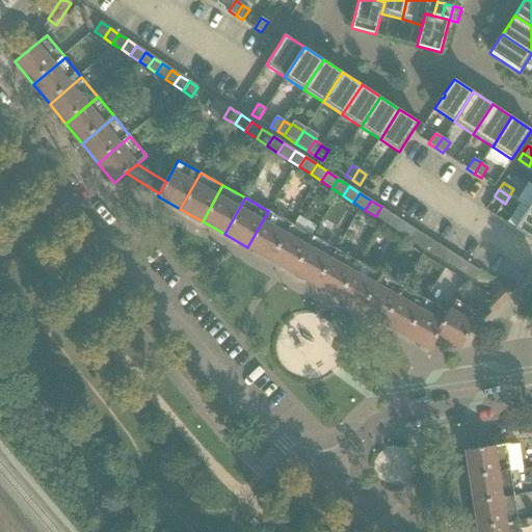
[(387,223),(392,214),(381,207),(375,216),(387,223)]
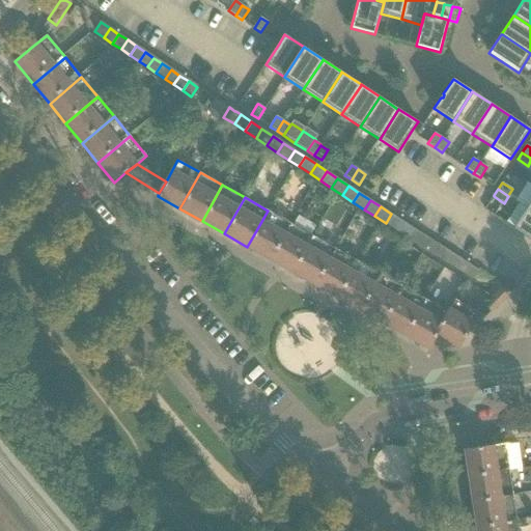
[(530,212),(527,210),(514,228),(530,239),(530,212)]
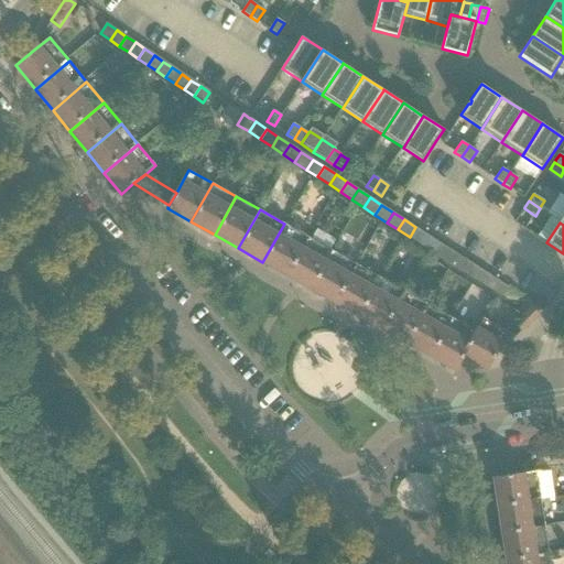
[(286,275),(308,237),(284,224),(262,262),(286,275)]
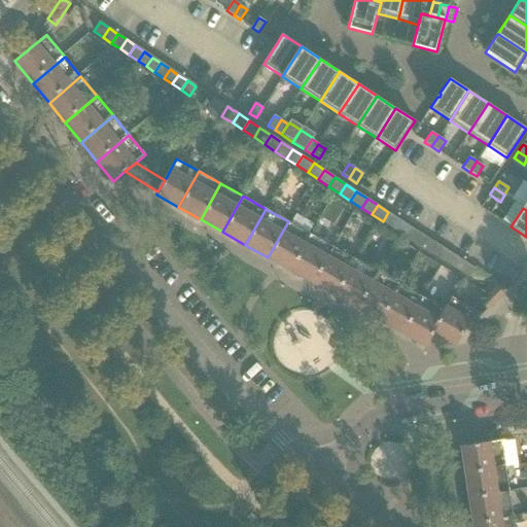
[(393,229),(399,219),(388,212),(383,221),(393,229)]
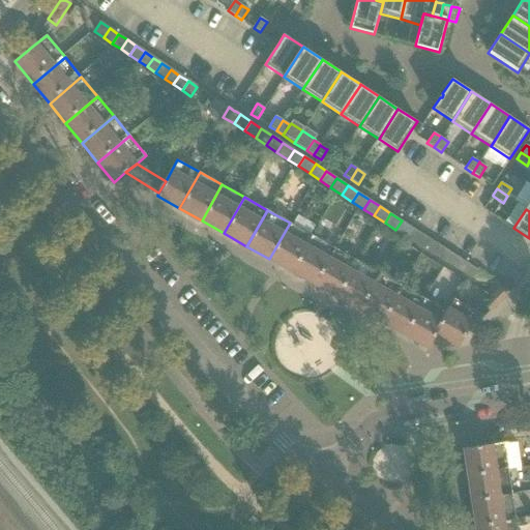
[(406,237),(412,228),(402,221),(395,230),(406,237)]
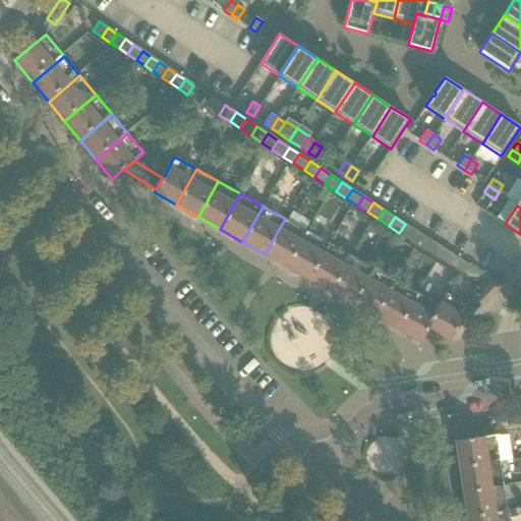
[(287,267),(306,231),(285,219),(265,254),(287,267)]
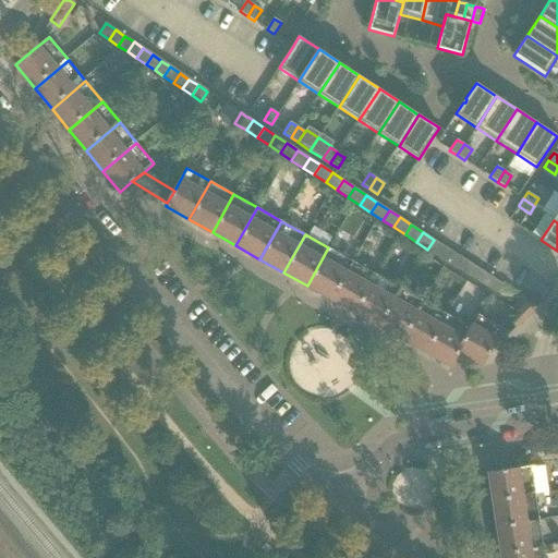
[(439,257),(446,247),(434,240),(427,250),(439,257)]
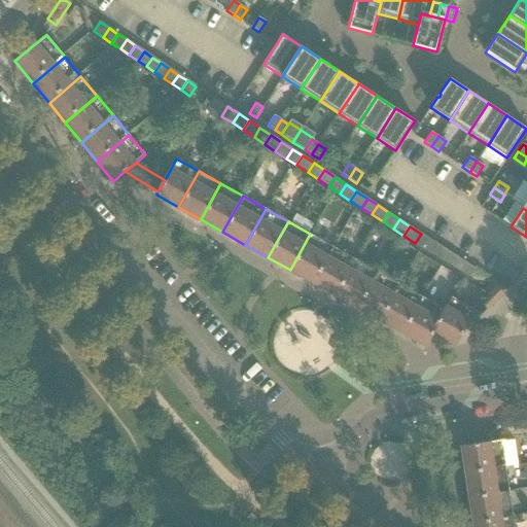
[(312,282),(332,246),(310,234),(290,270),(312,282)]
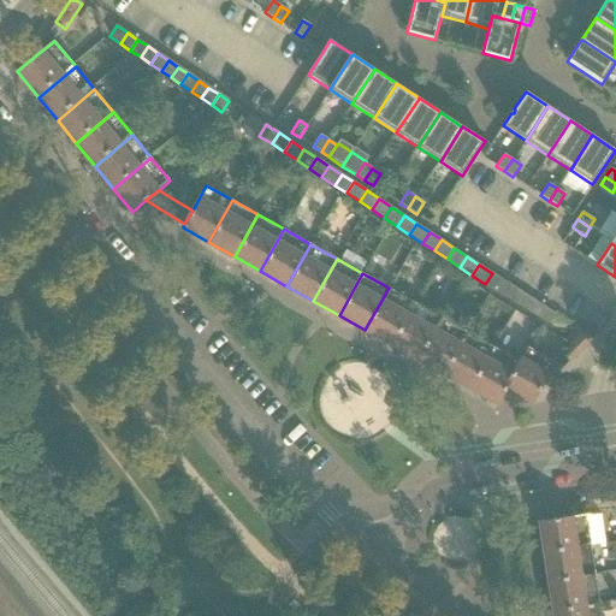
[(492,273),(485,284),(497,292),(504,282),(492,273)]
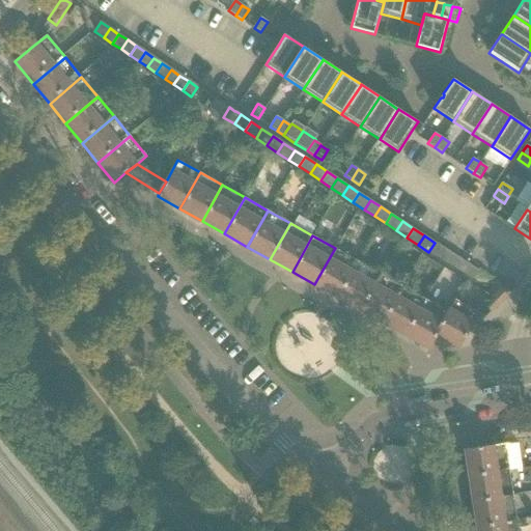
[(440,259),(446,250),(435,243),(428,252),(440,259)]
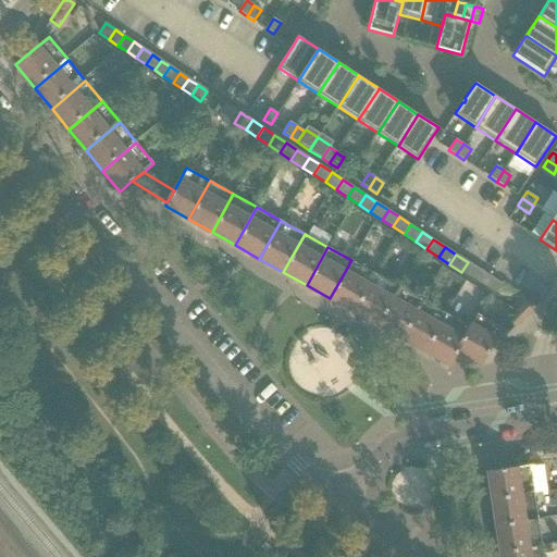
[(354,312),(375,274),(351,260),(330,298),(354,312)]
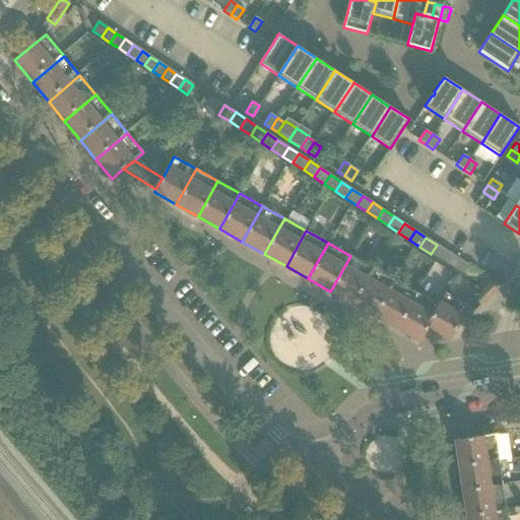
[(441,260),(447,251),(437,245),(431,254),(441,260)]
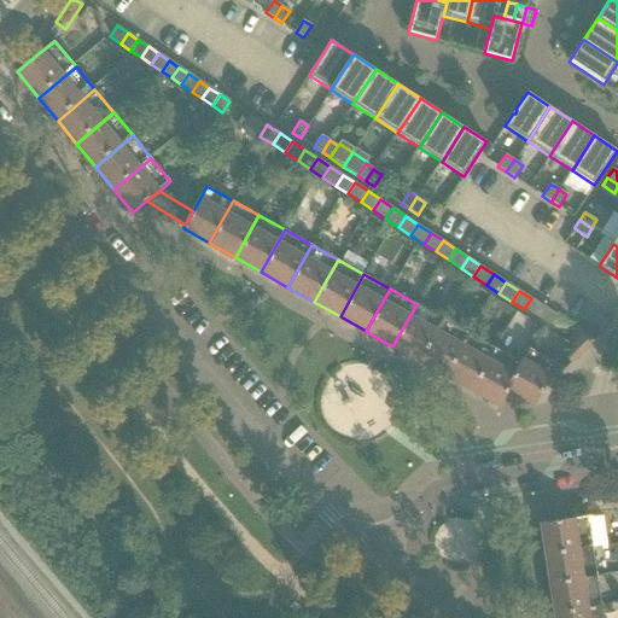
[(531,298),(524,309),(536,318),(543,307),(531,298)]
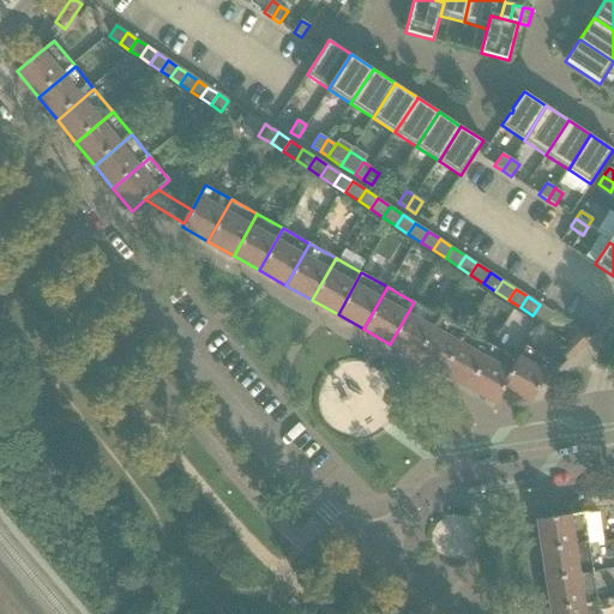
[(416,359),(440,317),(414,302),(390,344),(416,359)]
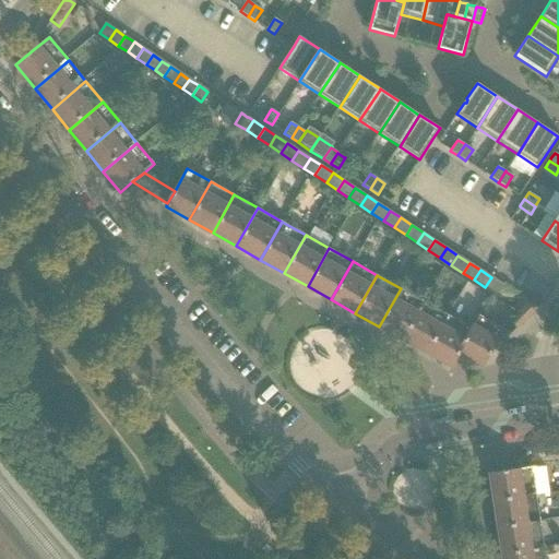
[(503,285),(491,277),(485,287),(497,295),(503,285)]
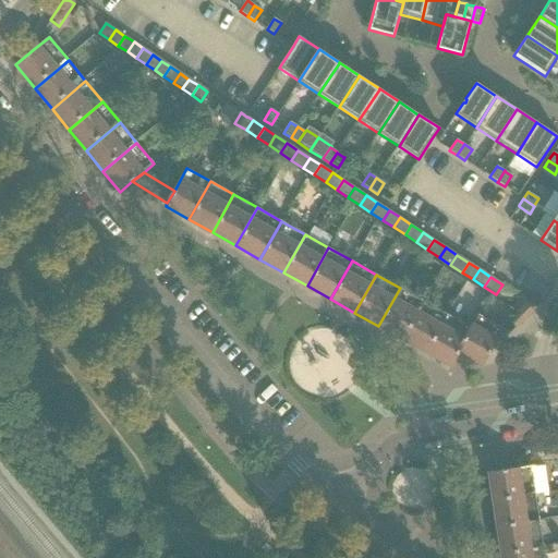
[(402,339),(423,301),(400,288),(378,326),(402,339)]
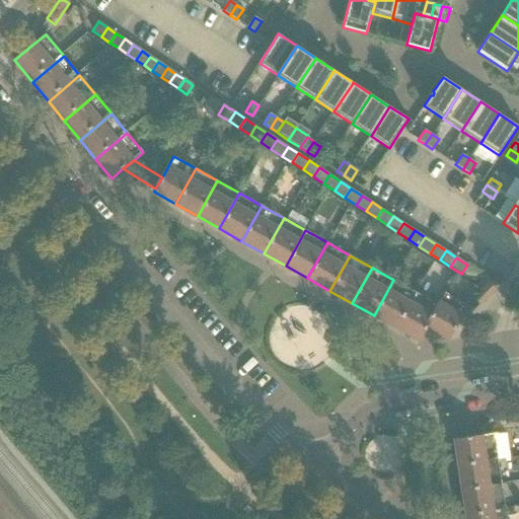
[(395,327),(416,292),(393,280),(374,315),(395,327)]
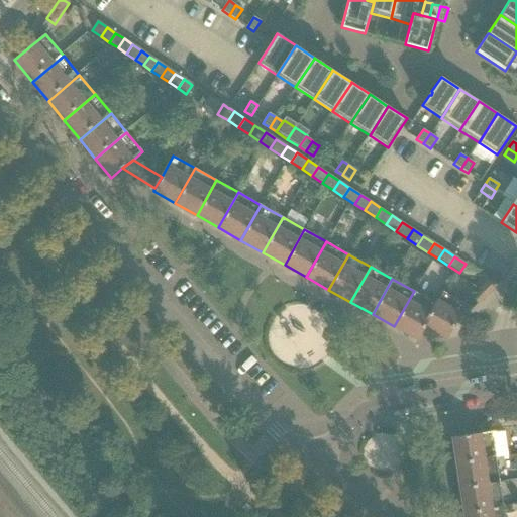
[(472,297),(479,304),(497,287),(490,279),(472,297)]
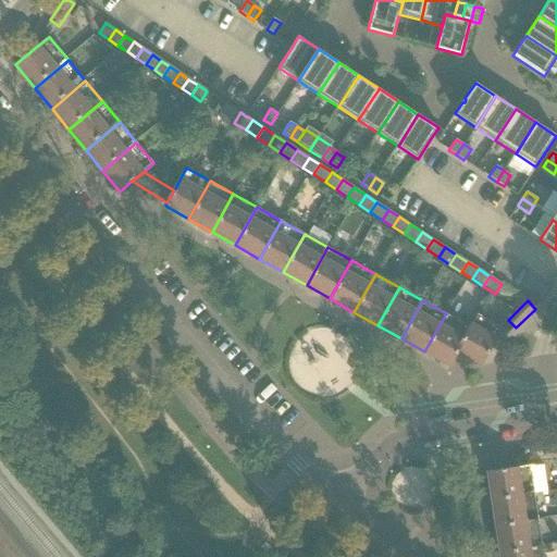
[(424,351),(449,366),(450,366),(458,353),(470,327),(446,313),(424,351)]
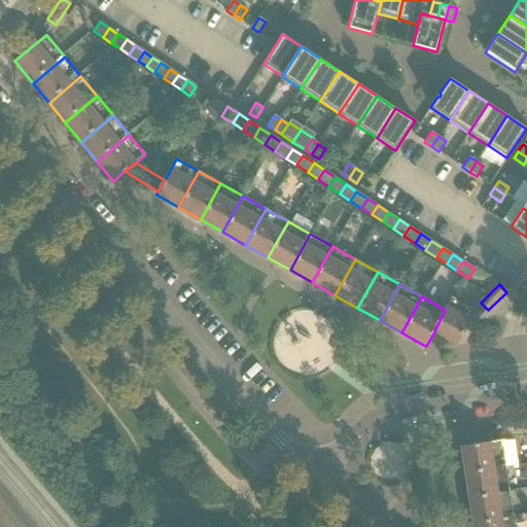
[(433,334),(445,340),(456,346),(457,344),(458,344),(463,334),(462,334),(467,324),(476,310),(452,296),(445,310),(433,334)]
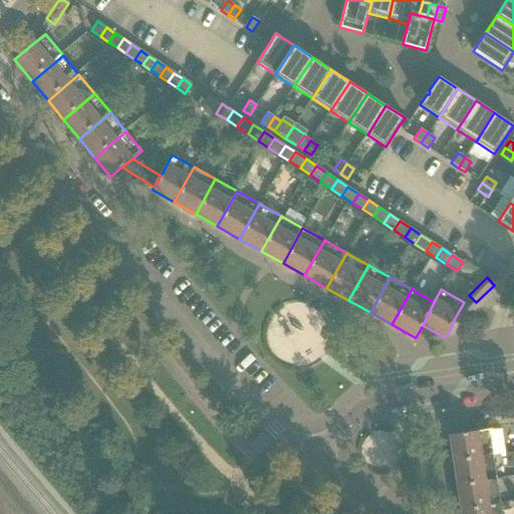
[(454,461),(493,454),(490,431),(490,430),(476,432),(450,436),(454,461)]
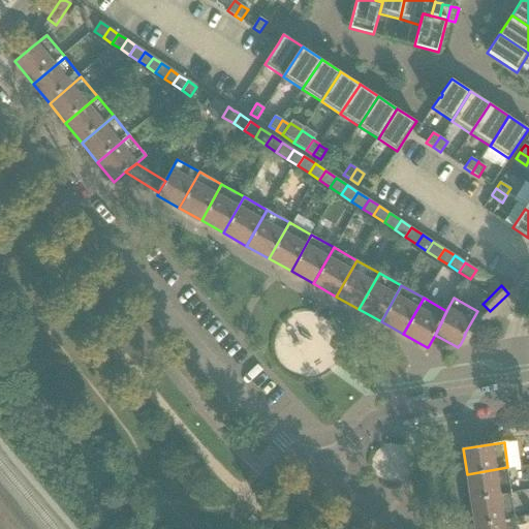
[(516,442),(504,443),(508,467),(508,468),(520,467),(516,442)]
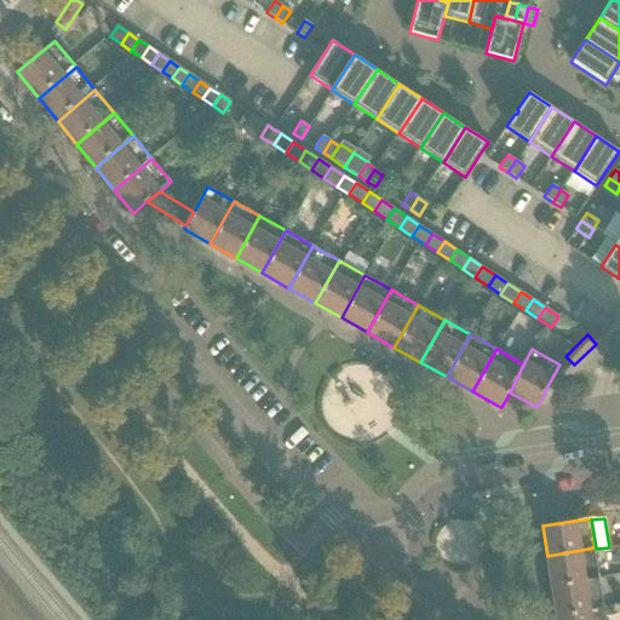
[(552,586),(601,579),(596,549),(595,547),(547,556),(552,586)]
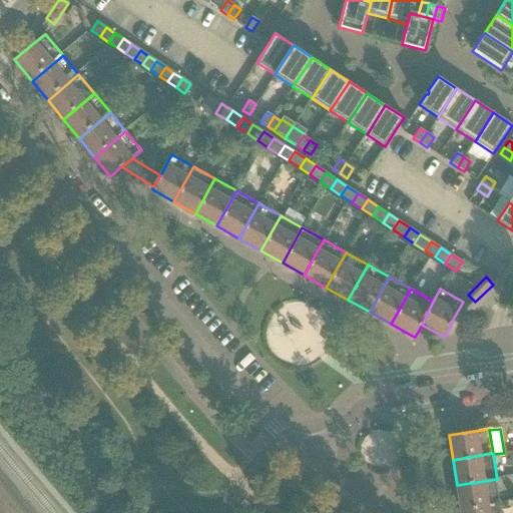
[(461,509),(500,502),(497,479),(457,485),(461,509)]
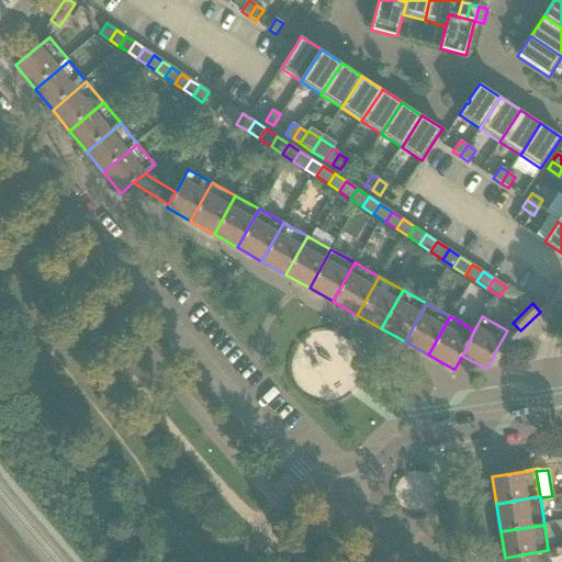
[(505,561),(549,561),(548,550),(505,558),(505,561)]
